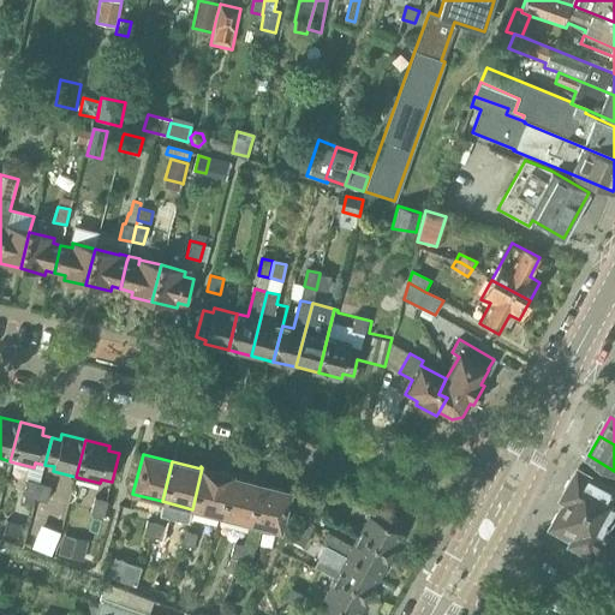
[(221,517),(232,475),(202,467),(192,509),(221,517)]
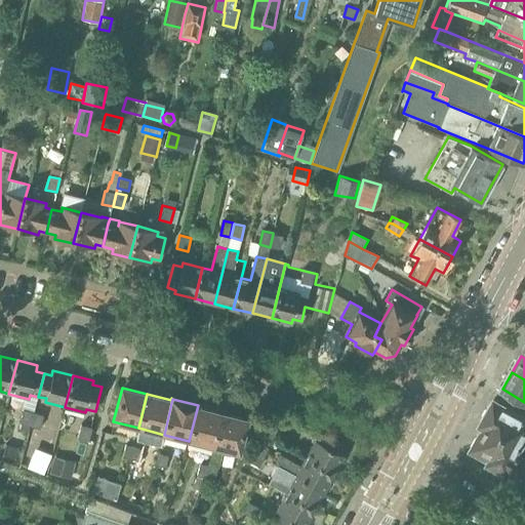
[(524,447),(524,416),(495,401),(490,410),(488,408),(482,420),(484,421),(482,425),(486,427),(524,447)]
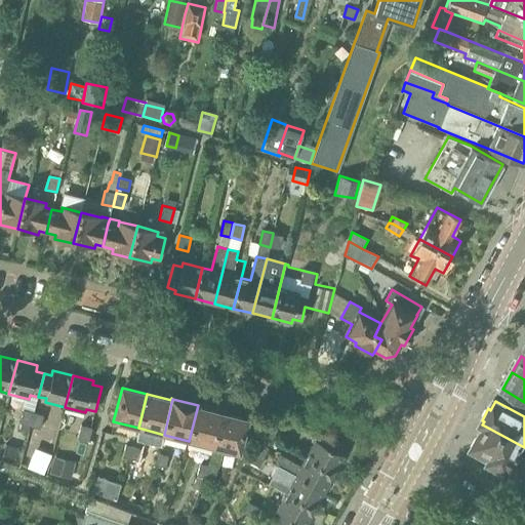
[(214,447),(223,413),(198,407),(199,405),(198,405),(189,441),(214,447)]
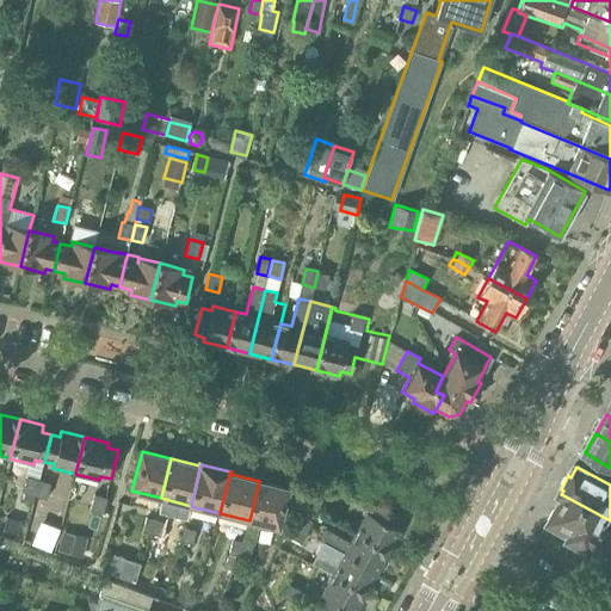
[(35,495),(39,480),(26,476),(23,493),(35,495)]
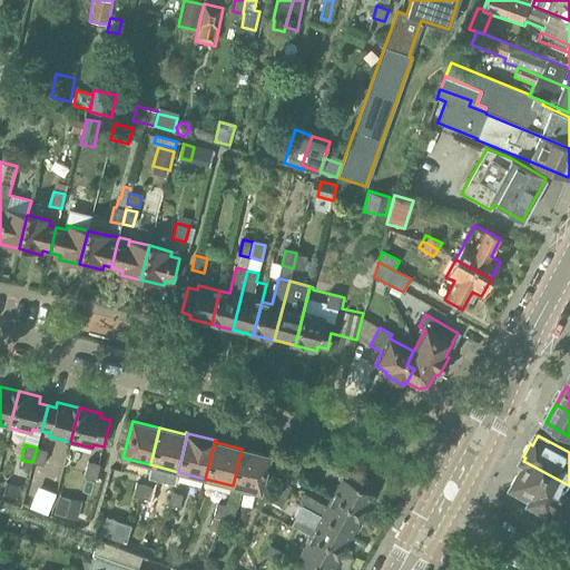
[(37,448),(32,462),(43,465),(47,451),(37,448)]
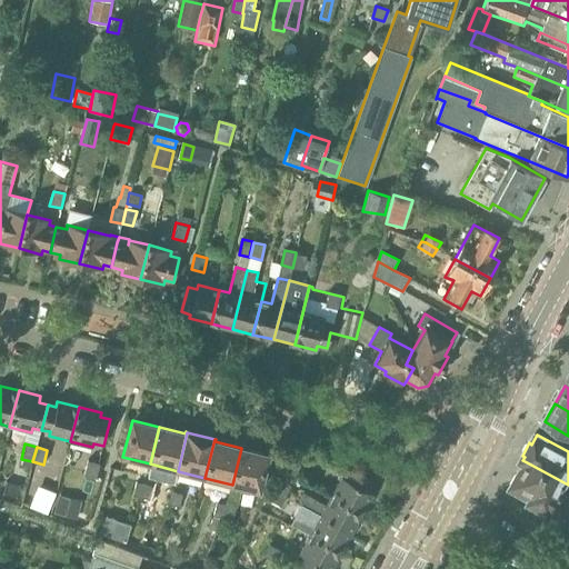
[(241,448),(232,485),(259,491),(269,455),(241,448)]
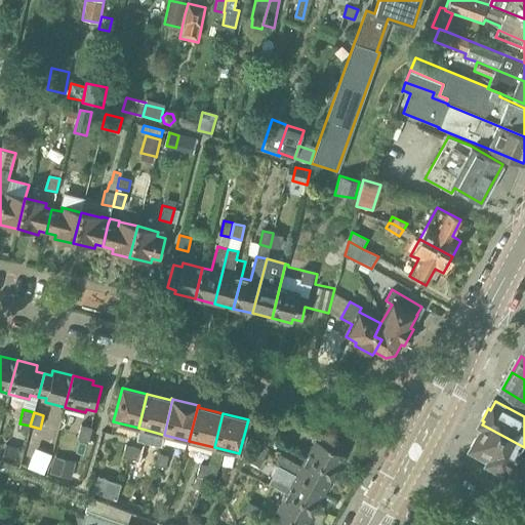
[(277,429),(265,422),(259,434),(272,440),(277,429)]
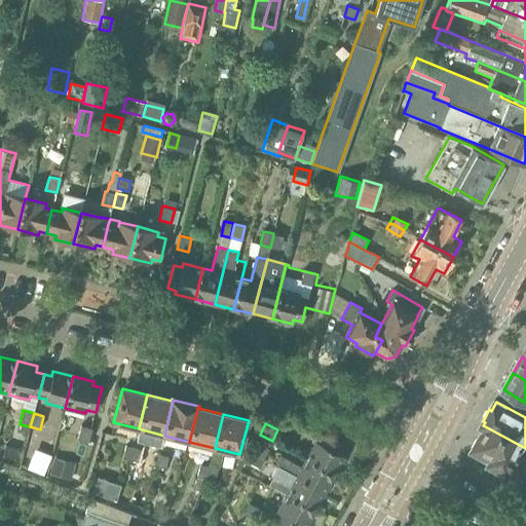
[(89,441),(92,428),(81,425),(78,438),(89,441)]
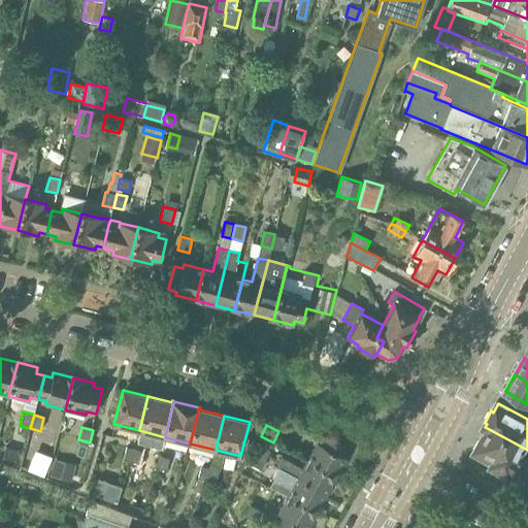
[(527,450),(489,429),(485,436),(483,434),(477,444),(480,446),(477,448),(480,454),(482,455),(481,457),(490,462),(491,460),(494,462),(492,465),(509,474),(512,471),(524,479),(522,484),(527,487),(527,450)]
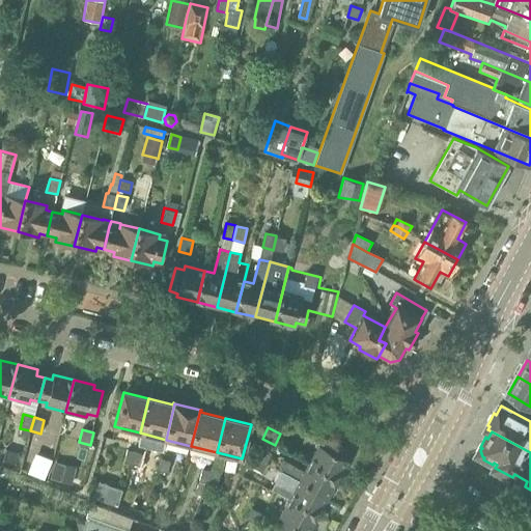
[(318,445),(308,464),(337,479),(347,462),(344,459),(348,450),(326,440),(323,447),(318,445)]
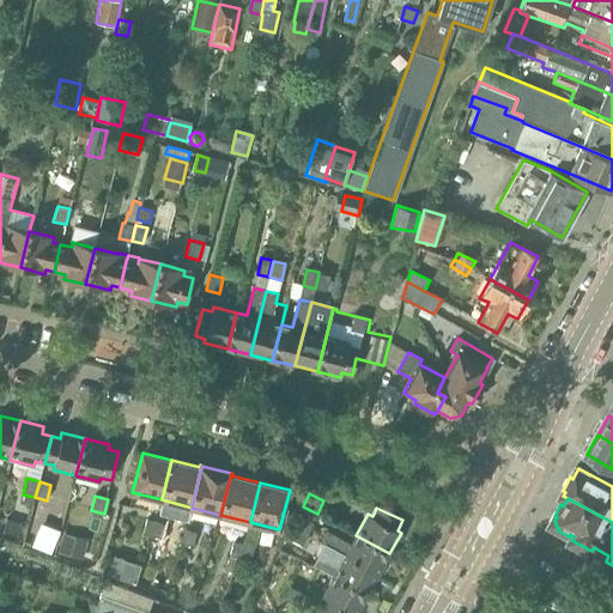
[(314,522),(299,515),(293,527),(308,534),(314,522)]
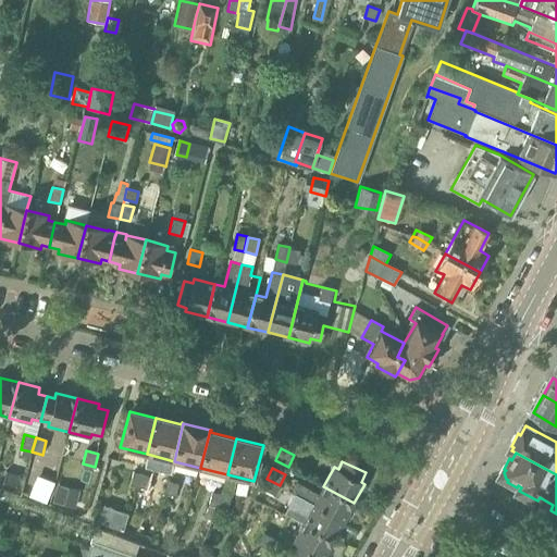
[(130,485),(137,486),(140,473),(133,472),(130,485)]
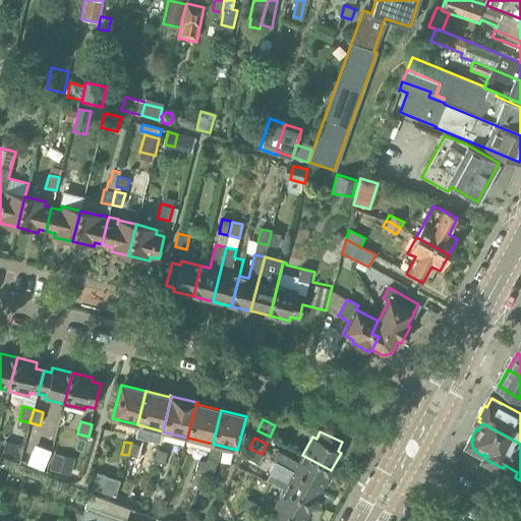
[(131,443),(128,455),(138,458),(142,446),(131,443)]
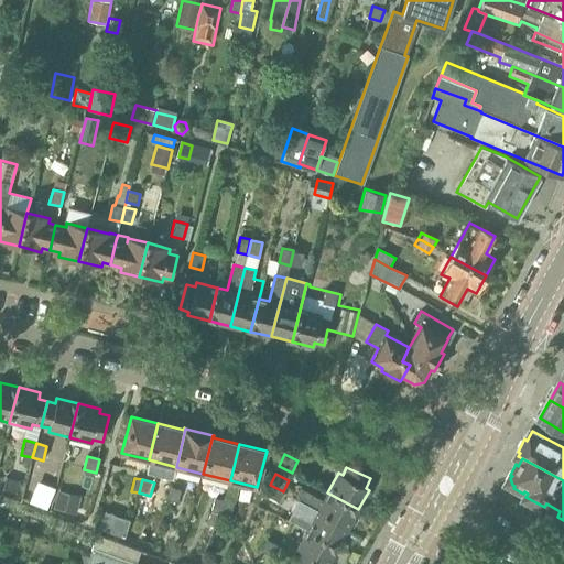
[(279,501),(283,491),(270,485),(264,495),(279,501)]
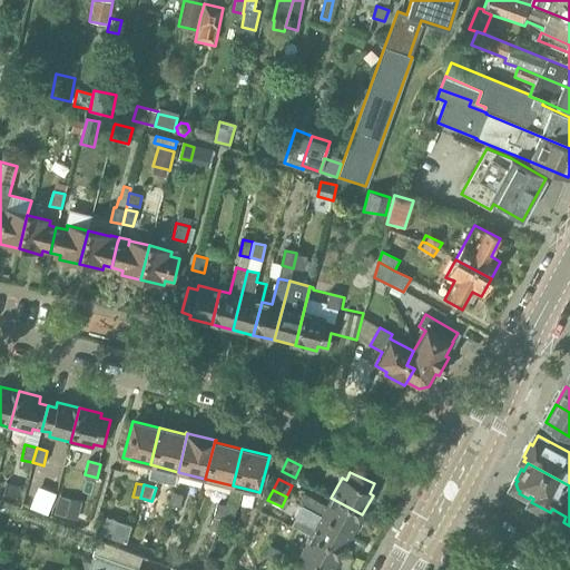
[(176,521),(183,495),(173,492),(165,518),(176,521)]
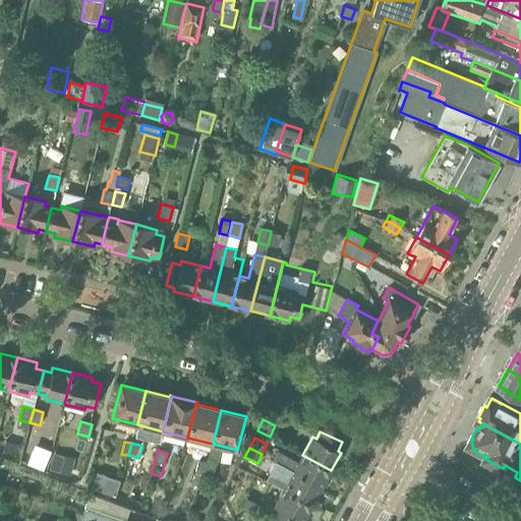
[(44,470),(49,457),(33,451),(27,464),(44,470)]
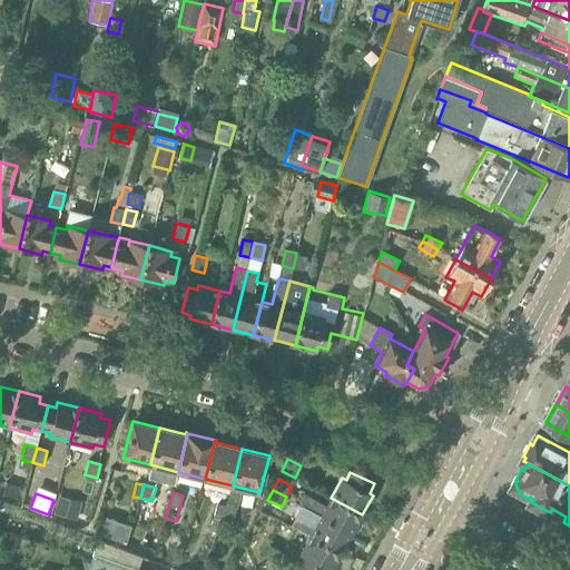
[(352,533),(362,514),(331,498),(326,505),(304,493),(298,503),(352,533)]
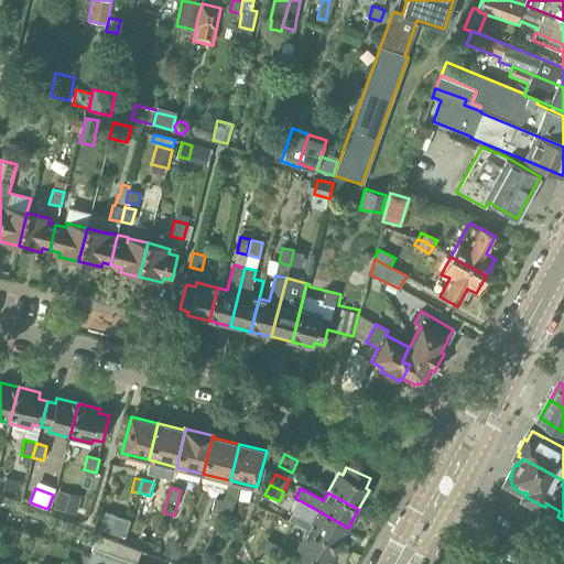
[(58,490),(54,508),(76,514),(80,497),(58,490)]
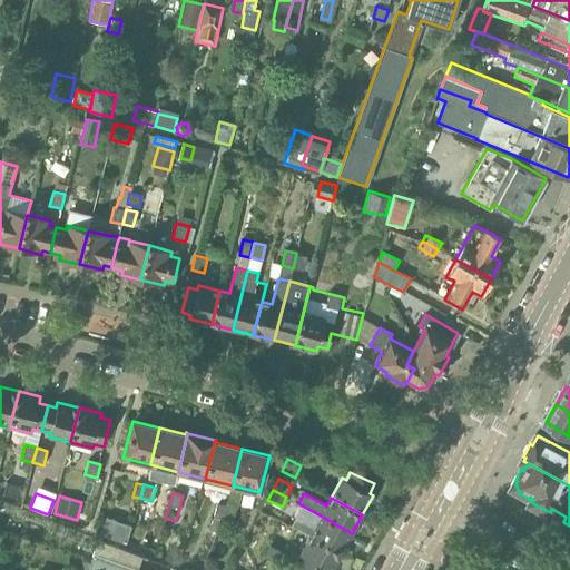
[(209,529),(218,533),(224,519),(227,505),(216,503),(214,516),(209,529)]
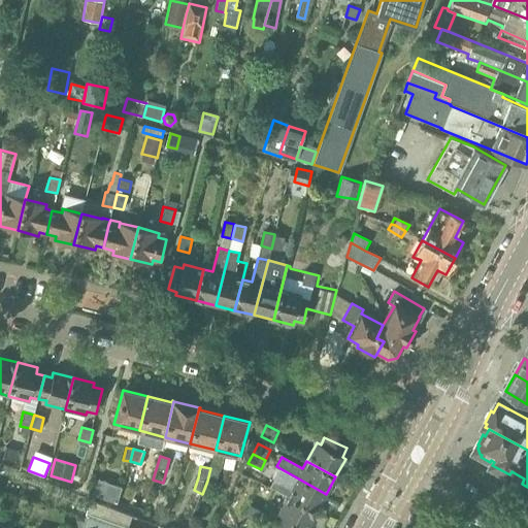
[(317,512),(326,494),(276,466),(270,475),(292,488),(288,495),(317,512)]
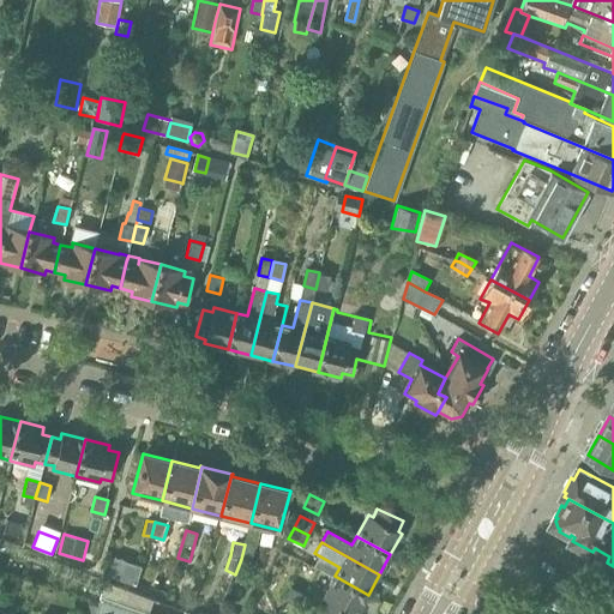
[(245,545),(241,559),(251,561),(254,547),(245,545)]
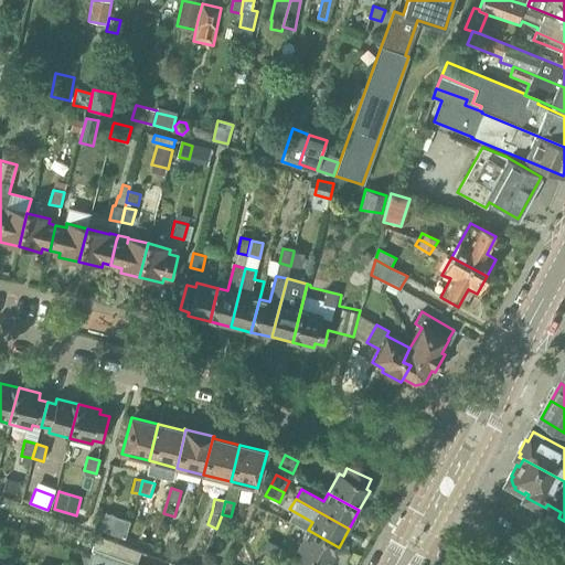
[(99,530),(125,539),(130,521),(105,512),(99,530)]
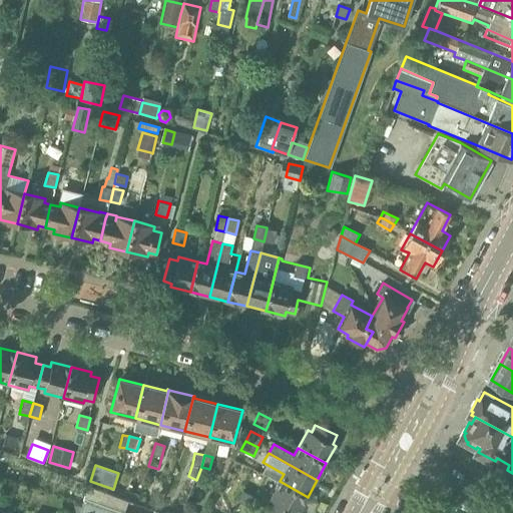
[(299,512),(308,497),(280,481),(270,499),(274,501),(269,509),(276,512),(294,512),(295,512),(296,512),(299,512)]
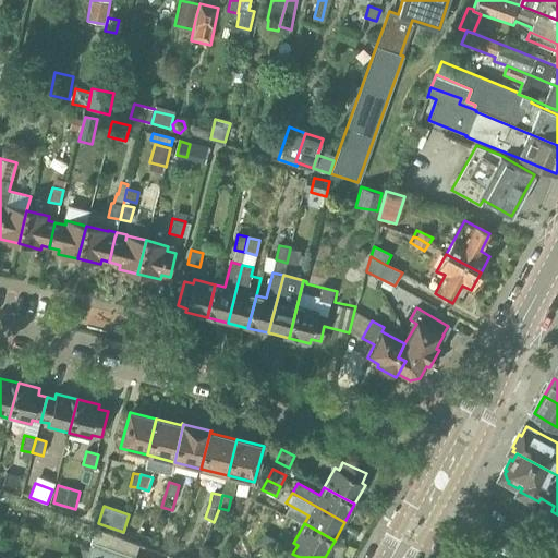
[(263,533),(257,545),(270,552),(276,541),(263,533)]
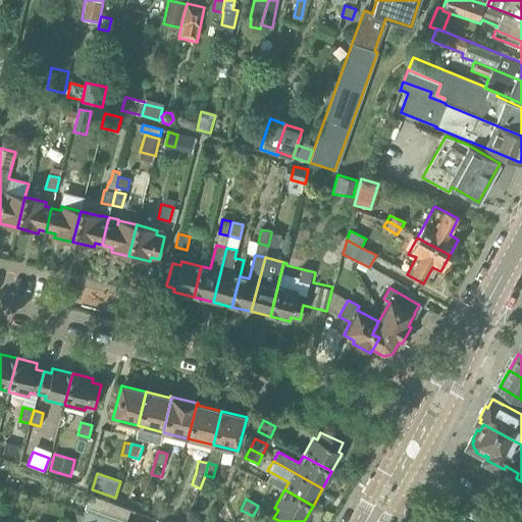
[(203,521),(188,516),(186,521),(122,521),(86,510),(82,521),(203,521)]
